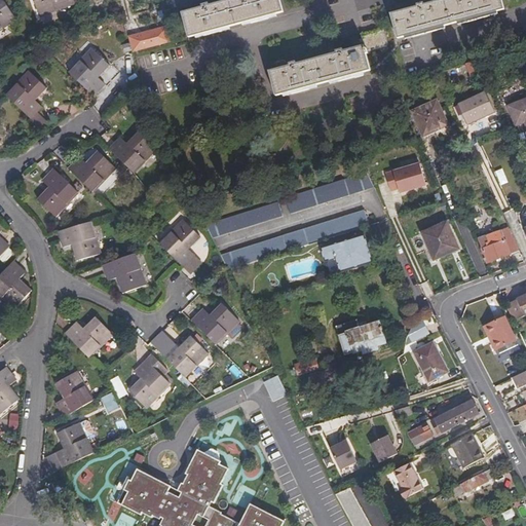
[(0,0),(0,26),(13,16),(0,0)]
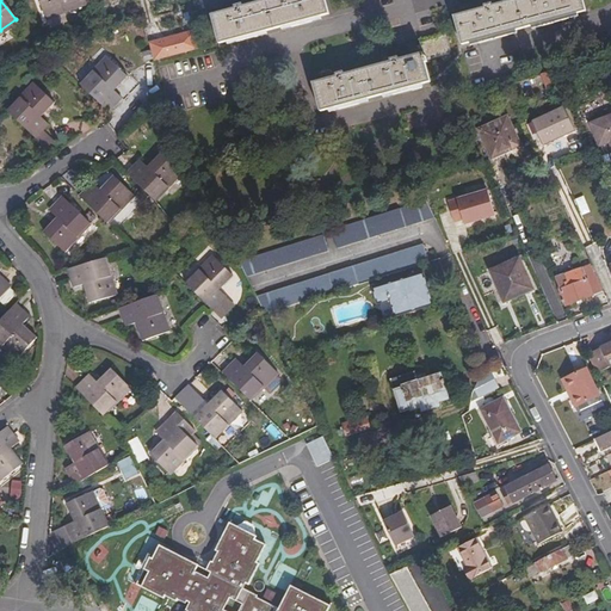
[(34,0),(43,20),(97,0),(34,0)]
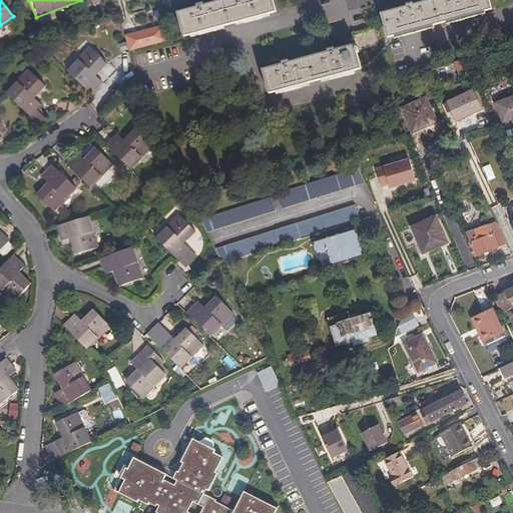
[(273,0),(227,0),(205,6),(204,3),(197,5),(197,7),(178,12),(184,37),(277,14),(273,0)]
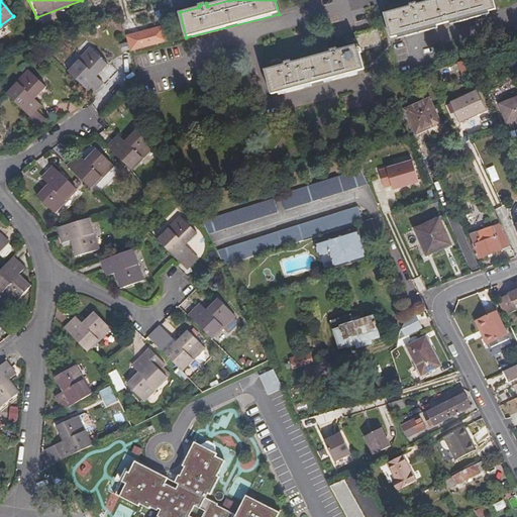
[(409,9),(385,15),(392,39),(493,11),(490,0),(442,0),(416,7),(416,5),(409,7),(409,9)]
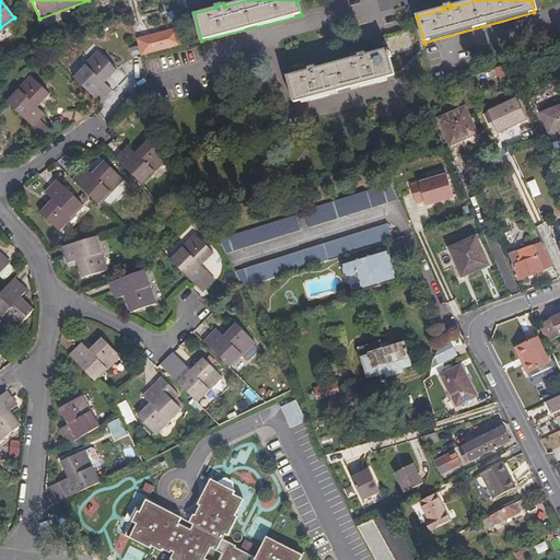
[(176,27),(137,38),(142,57),(182,46),(176,27)]
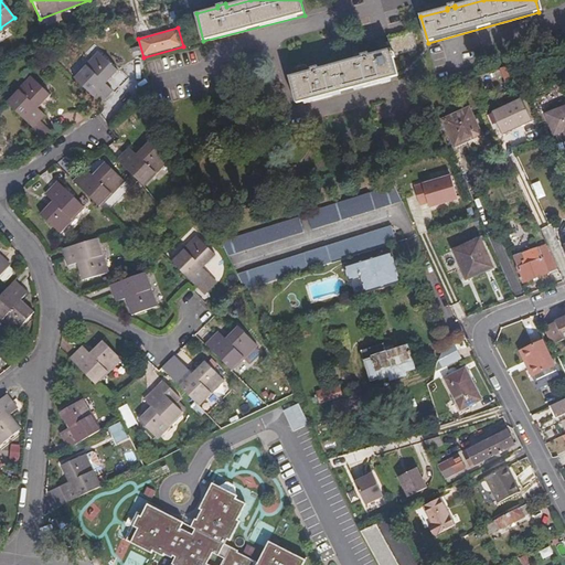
[(416,51),(413,33),(387,41),(390,52),(368,57),(366,55),(359,57),(360,60),(317,72),(316,68),(309,71),(309,74),(288,78),(295,104),(396,76),(392,57),(416,51)]
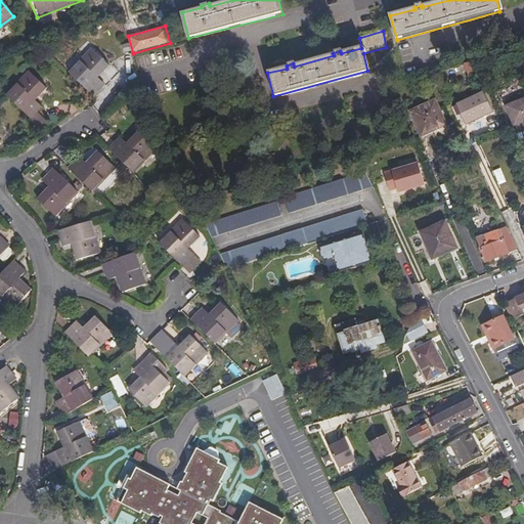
[(89,47),(68,73),(92,95),(104,82),(94,73),(104,61),(89,47)]
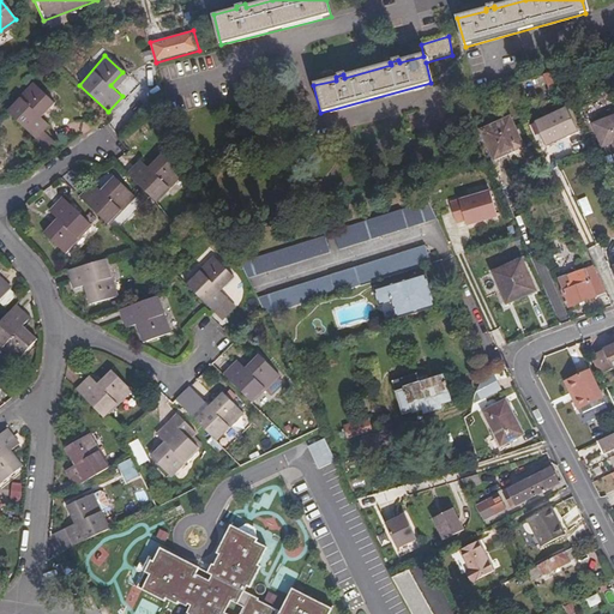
[(565,89),(558,70),(542,74),(548,94),(565,89)]
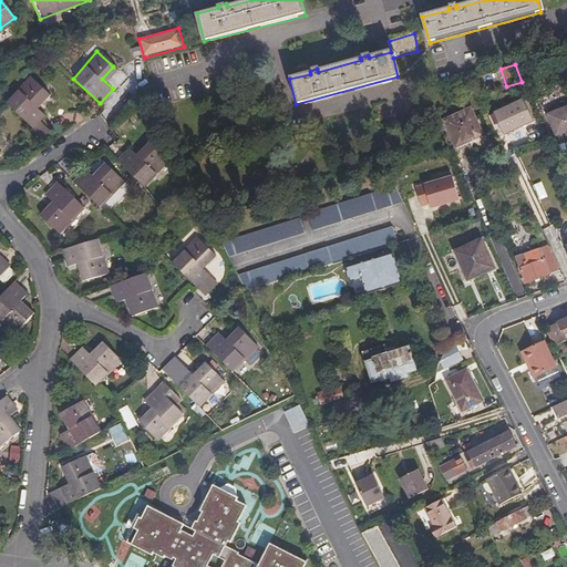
[(4,107),(32,131),(44,116),(35,109),(47,95),(29,80),(4,107)]
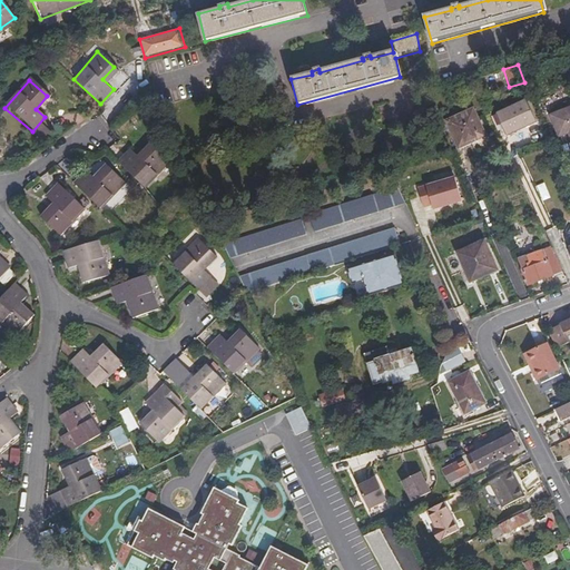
[(524,101),(488,116),(494,129),(500,126),(503,134),(533,124),(524,101)]
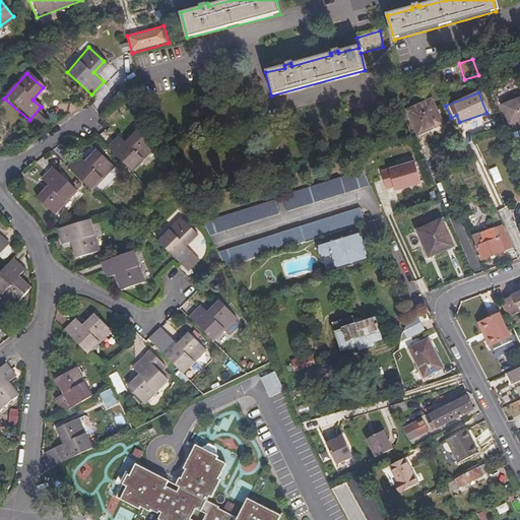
[(517,120),(518,122),(519,126),(519,96),(501,105),(508,124),(517,120)]
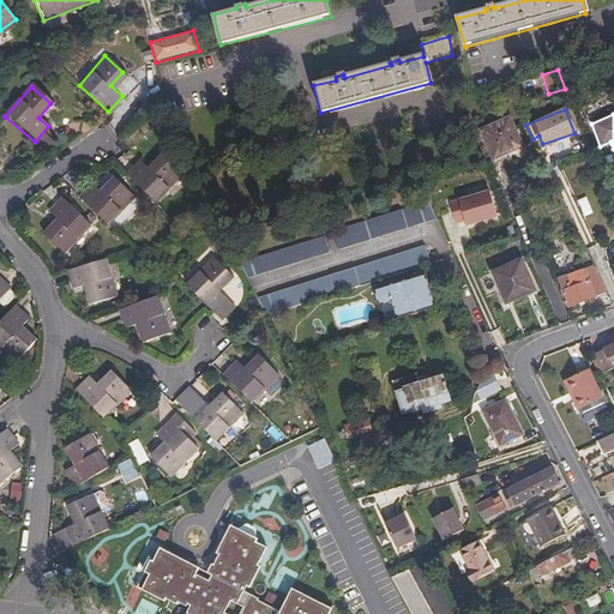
[(493,160),(522,148),(509,118),(480,131),(493,160)]
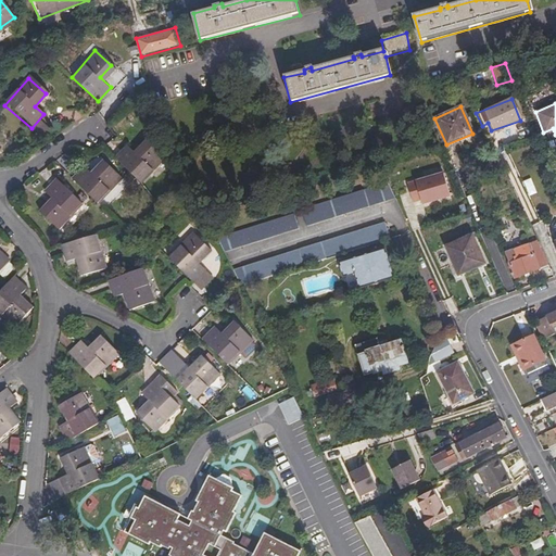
[(114,158),(139,180),(162,155),(147,141),(135,153),(126,146),(114,158)]
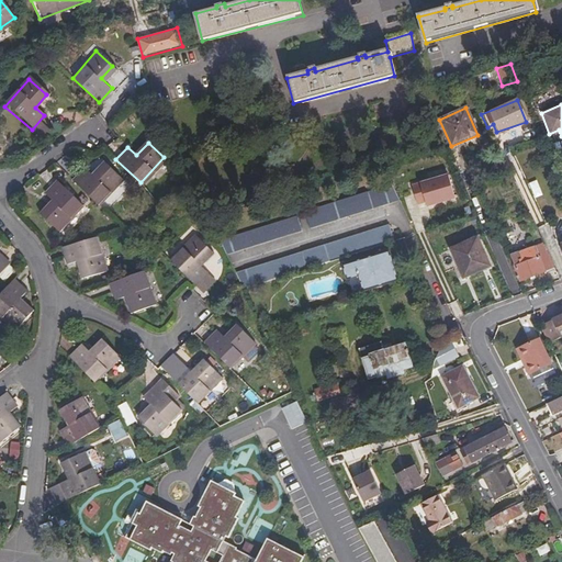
[(70,180),(96,203),(121,178),(103,163),(91,176),(83,168),(70,180)]
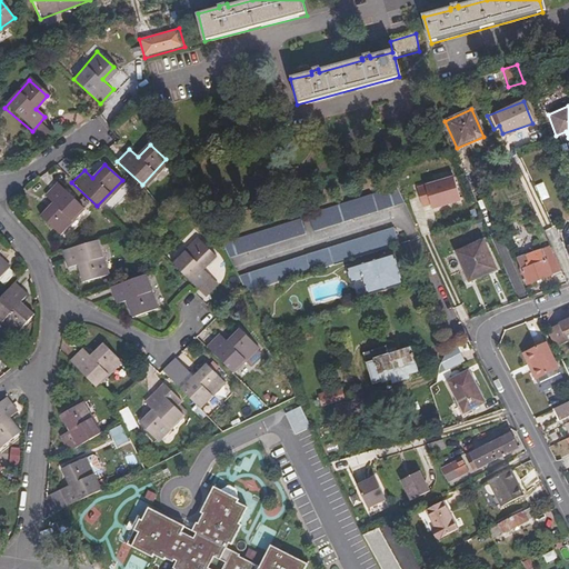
[(423,213),(465,203),(458,177),(417,187),(423,213)]
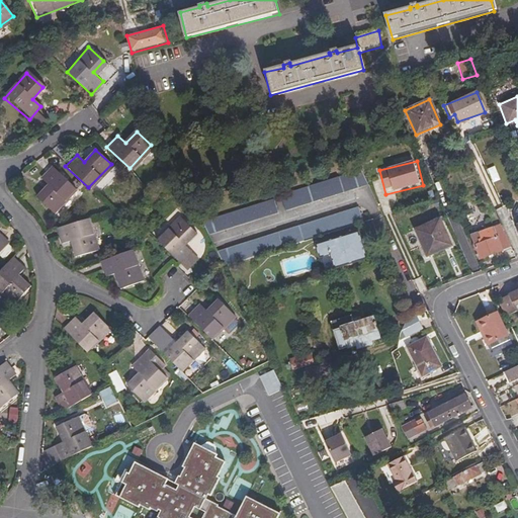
[(53,211),(74,188),(52,166),(40,178),(48,185),(36,196),(53,211)]
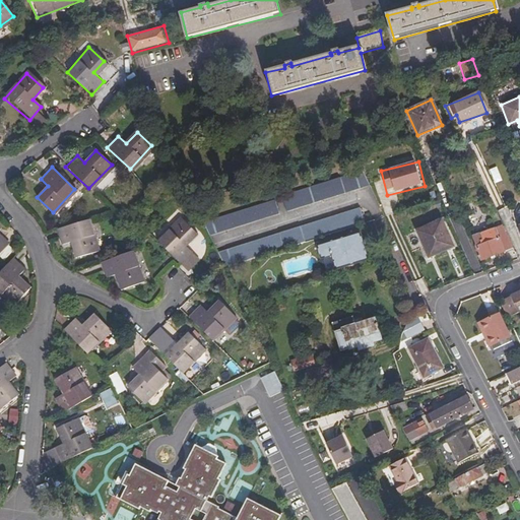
[(286,212),(370,187),(362,172),(281,196),(286,212)]
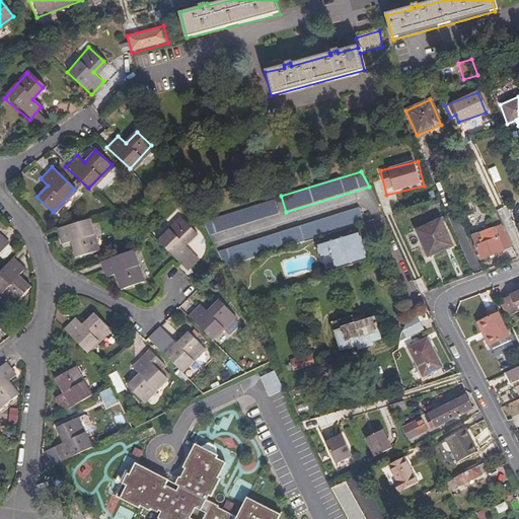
[(251,208),(255,222),(279,216),(274,201),(251,208)]
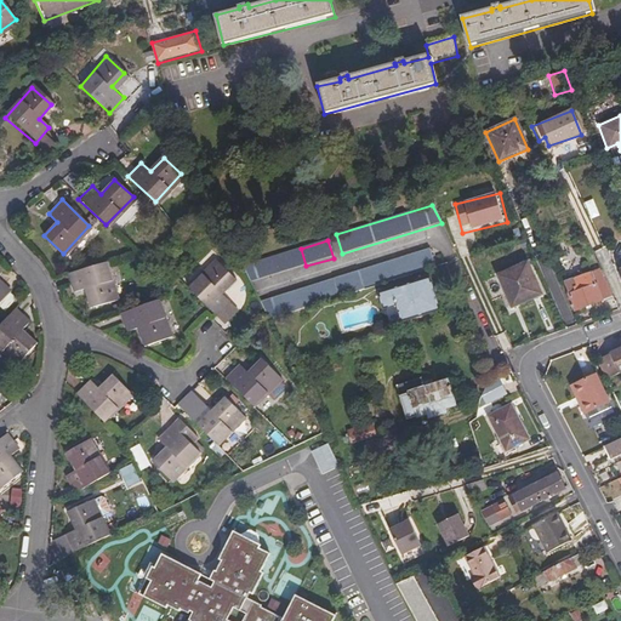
[(300,246),(239,266),(248,280),(305,263),(300,246)]
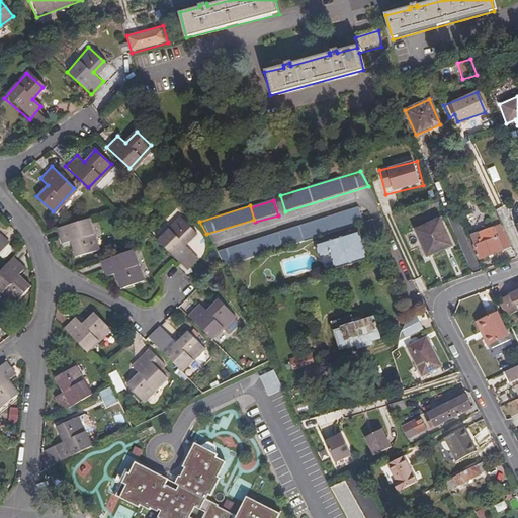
[(265,255),(362,224),(357,207),(261,239),(265,255)]
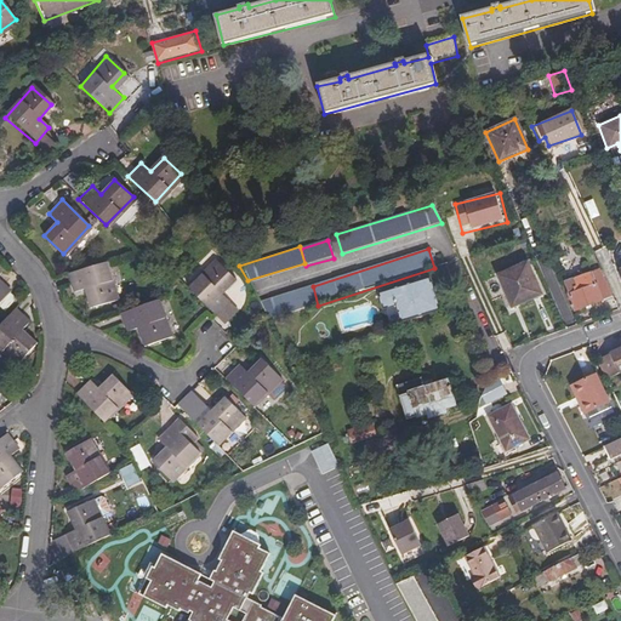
[(188,286),(211,309),(215,313),(228,300),(220,291),(232,277),(215,258),(188,286)]
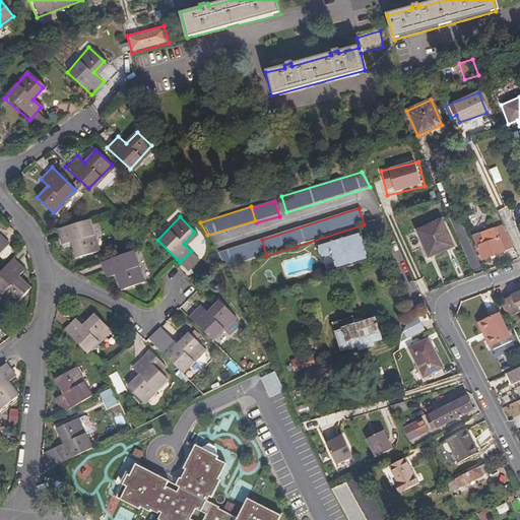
[(96,251),(88,219),(57,229),(61,244),(72,242),(77,256),(96,251)]
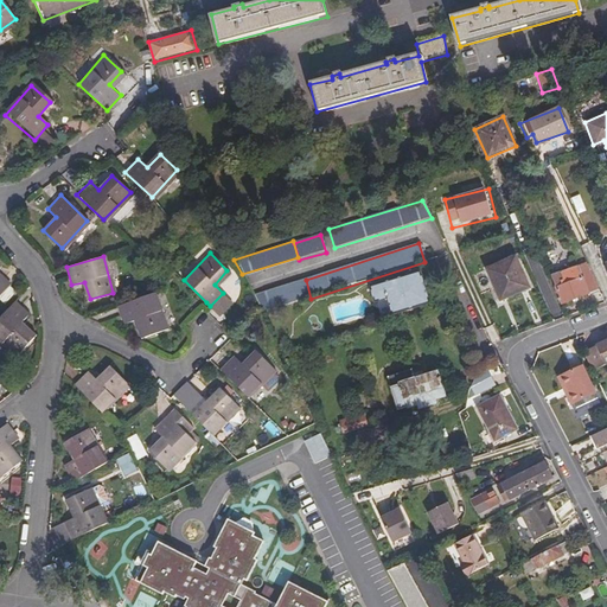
[(516,259),(486,272),(499,304),(530,291),(516,259)]
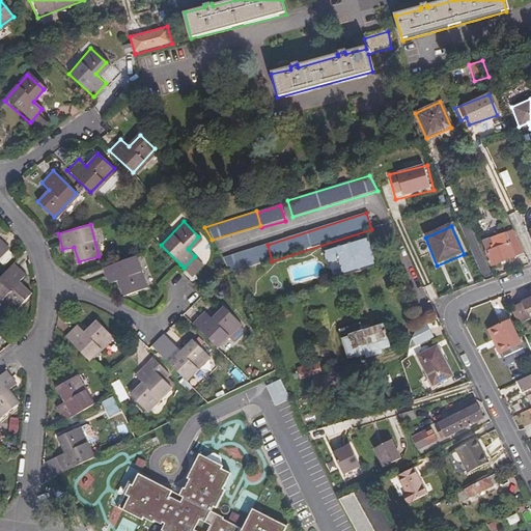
[(523,255),(512,232),(482,244),(491,267),(523,255)]
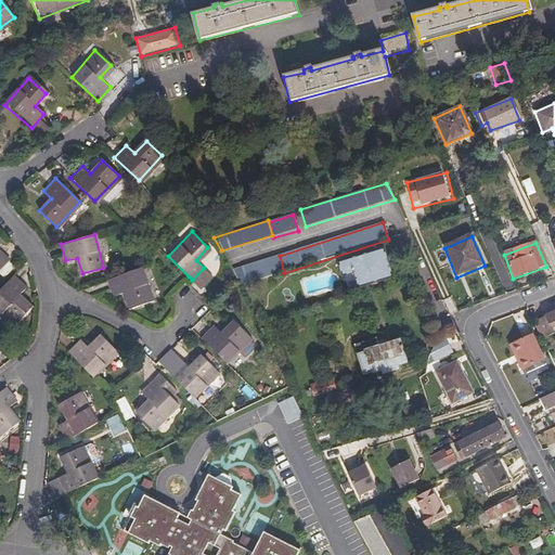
[(383,259),(385,258),(382,250),(337,265),(341,276),(353,272),(359,286),(390,276),(386,262),(384,263),(383,259)]
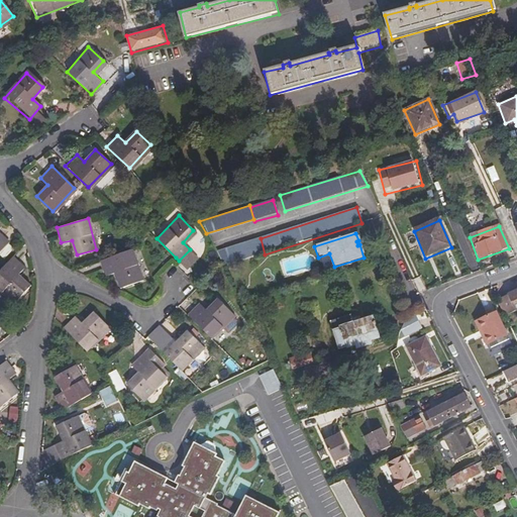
[(214,250),(221,265),(263,250),(259,235),(214,250)]
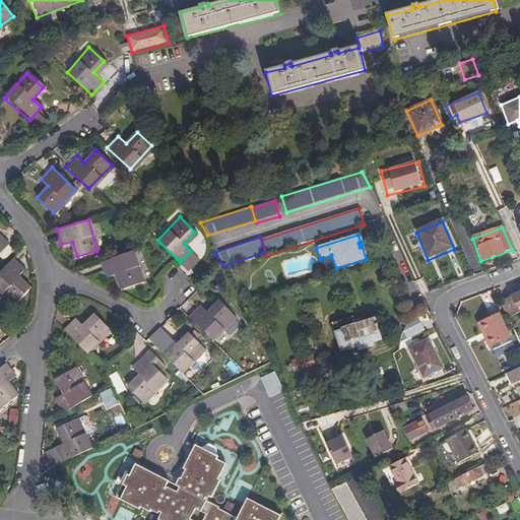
[(141,280),(131,251),(101,262),(106,276),(116,273),(122,287),(141,280)]
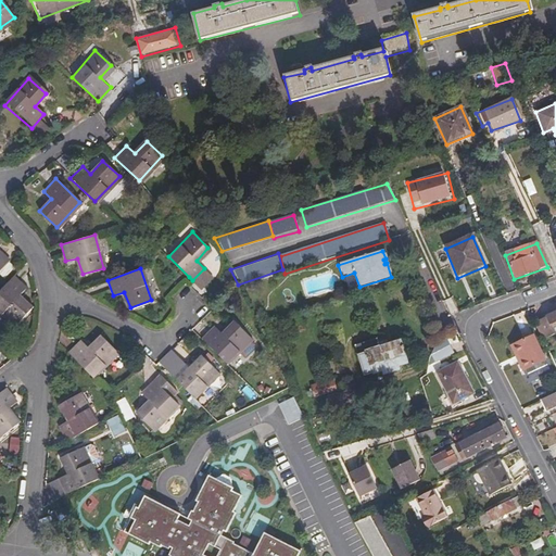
[(25,289),(12,276),(0,289),(0,312),(15,325),(29,310),(16,298),(25,289)]
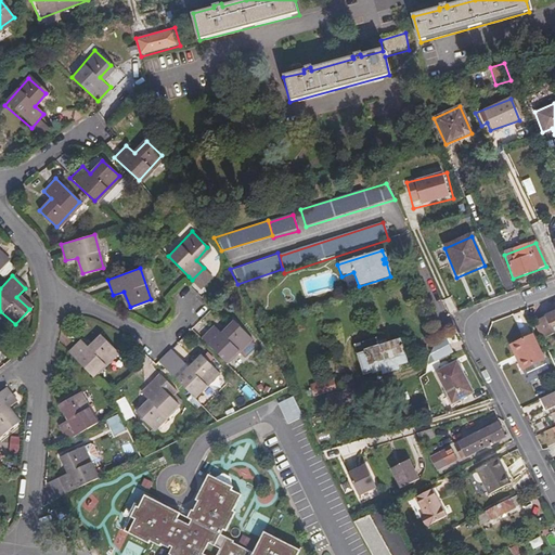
[(262,294),(259,285),(243,289),(246,298),(262,294)]
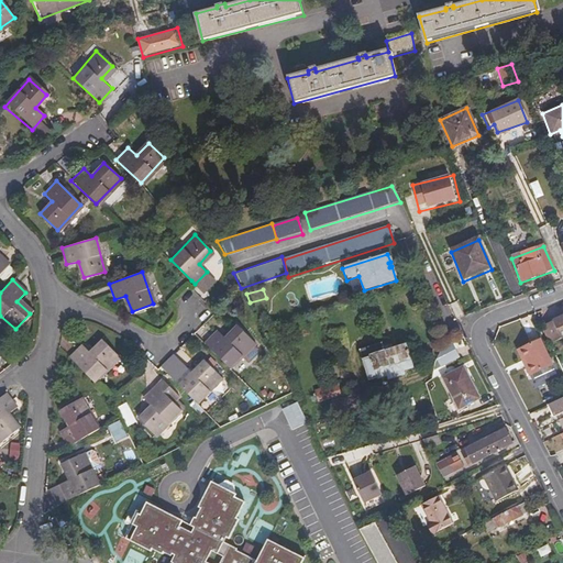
[(562,317),(541,328),(549,344),(562,337),(562,317)]
